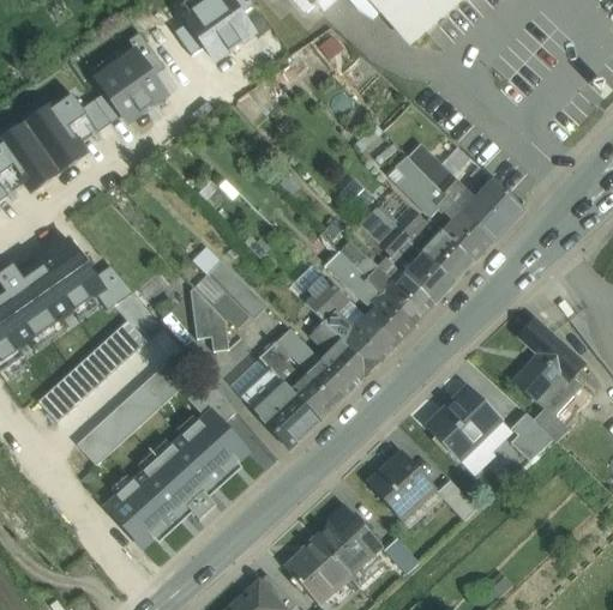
[(240,13),(229,0),(206,0),(184,17),(187,22),(203,46),(215,61),(253,34),(240,13)]
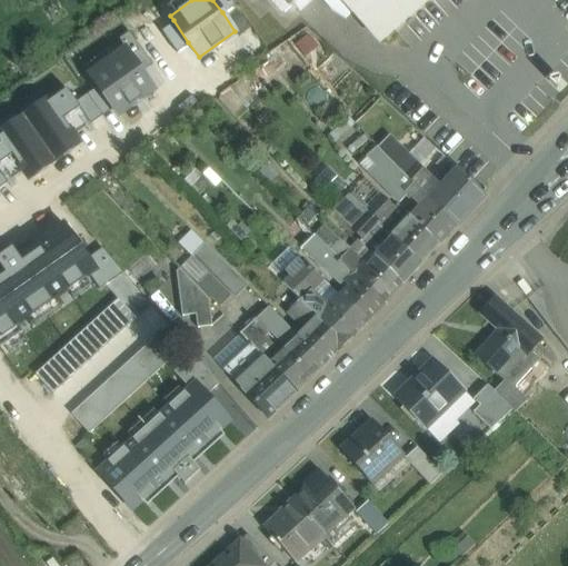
[(212,0),(222,12),(236,3),(233,0),(212,0)]
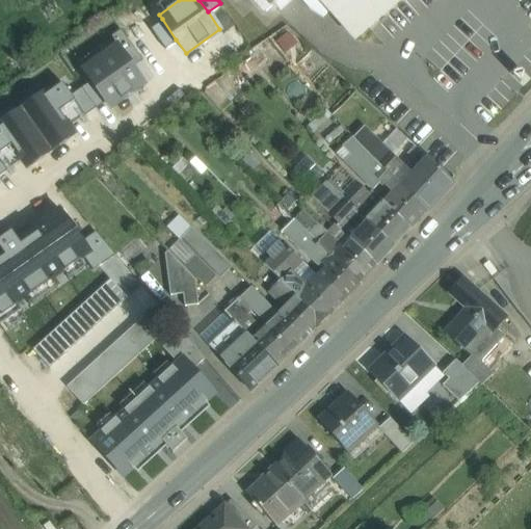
[(320,0),(328,9),(353,36),(395,0),(257,0),(264,8),(272,2),(274,0),(320,0)]
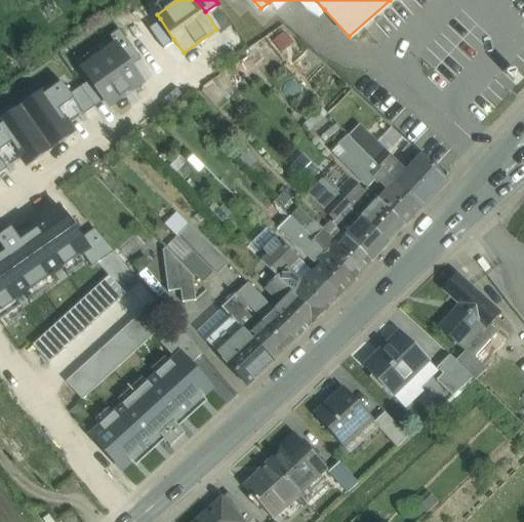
[(271,0),(269,2),(275,9),(285,0),(271,0)]
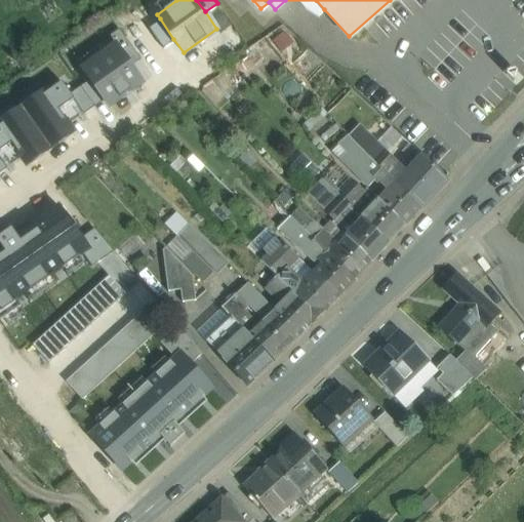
[(298,0),(304,6),(317,14),(324,9),(316,0),(298,0)]
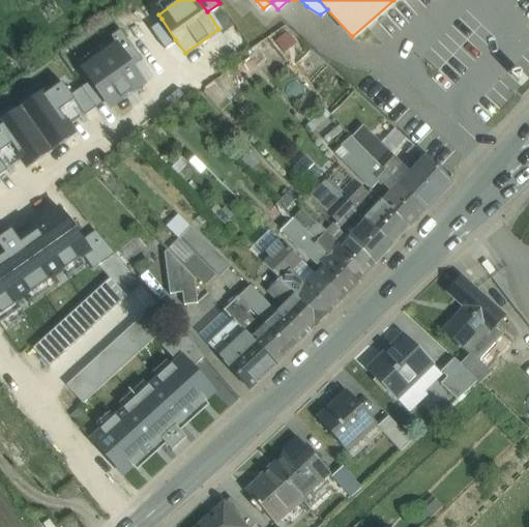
[(175,39),(162,19),(149,27),(164,48),(175,39)]
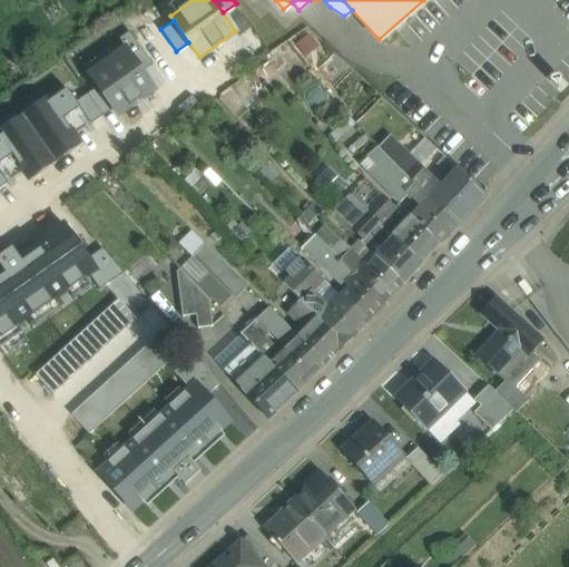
[(151,62),(128,29),(118,37),(125,48),(140,70),(151,62)]
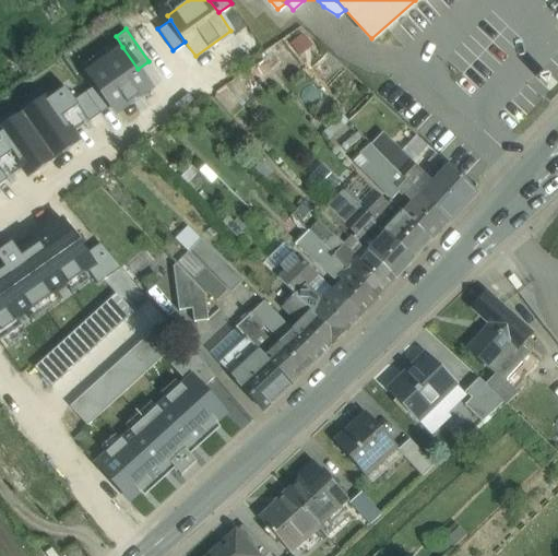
[(138,69),(122,47),(87,72),(95,83),(110,105),(116,111),(151,86),(138,69)]
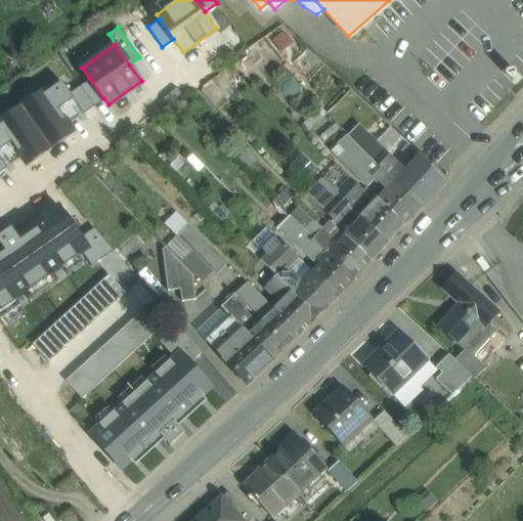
[(216,100),(233,85),(222,71),(204,86),(216,100)]
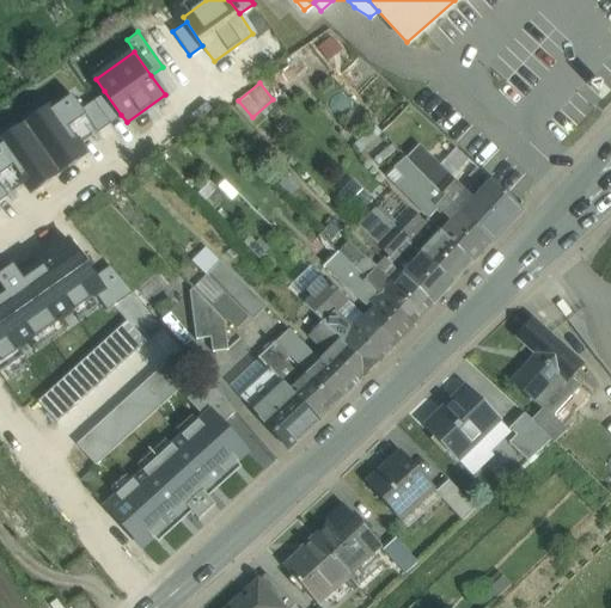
[(92,99),(109,122),(121,115),(104,91),(92,99)]
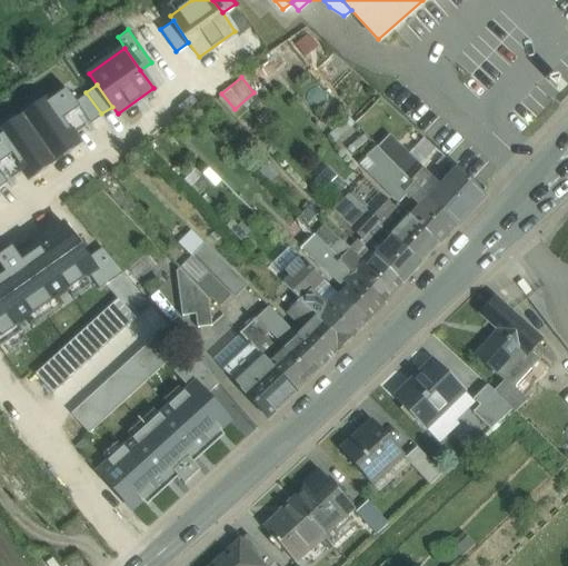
[(22,115),(53,159),(79,140),(62,118),(79,106),(75,100),(66,87),(49,99),(48,97),(22,115)]
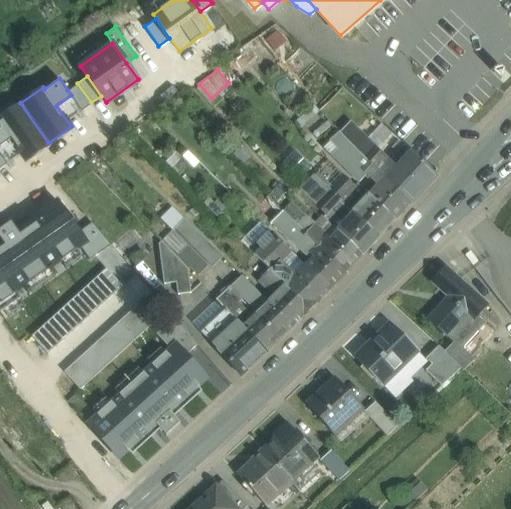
[(91,102),(77,83),(67,90),(71,95),(81,109),(91,102)]
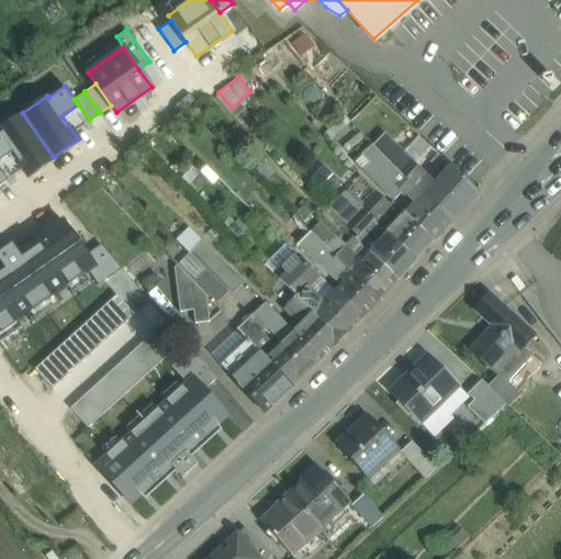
[(53,157),(22,113),(0,129),(0,159),(12,152),(27,175),(53,157)]
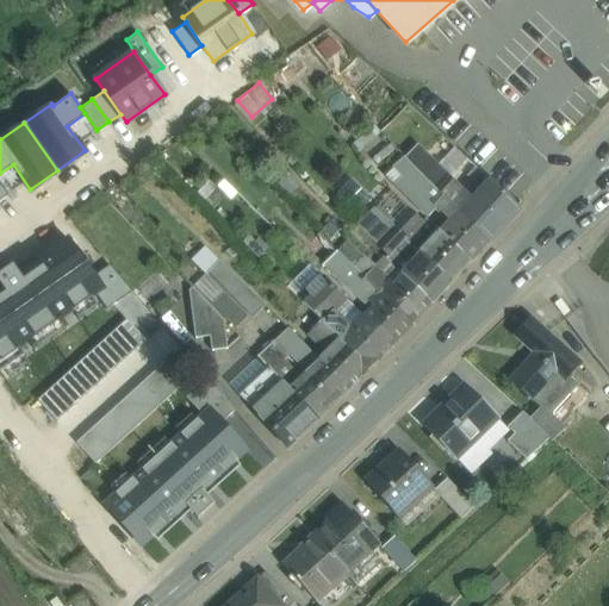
[(403,156),(430,182),(443,167),(416,142),(403,156)]
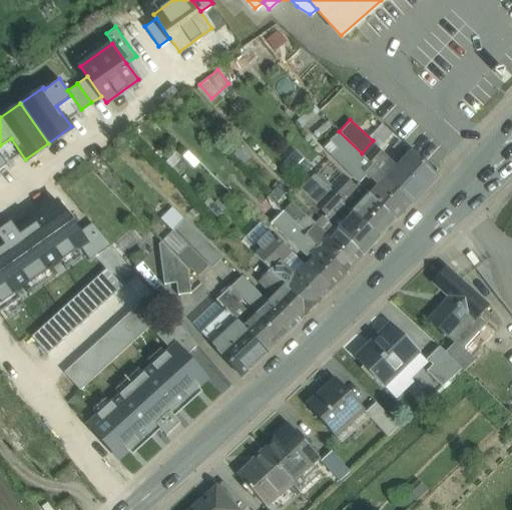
[(339,131),(329,141),(330,150),(348,167),(362,153),(339,131)]
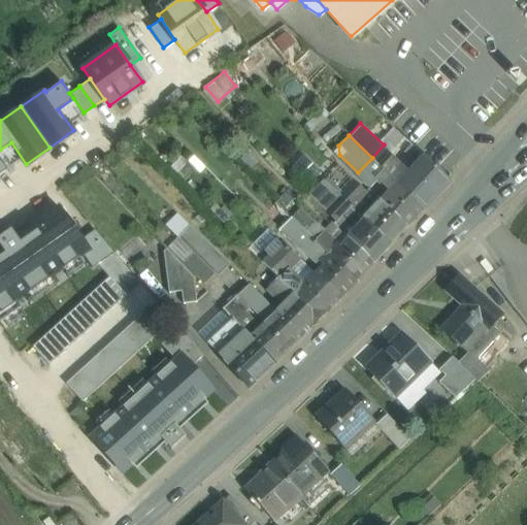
[(372,158),(384,170),(388,165),(398,155),(387,142),(384,144),(372,158)]
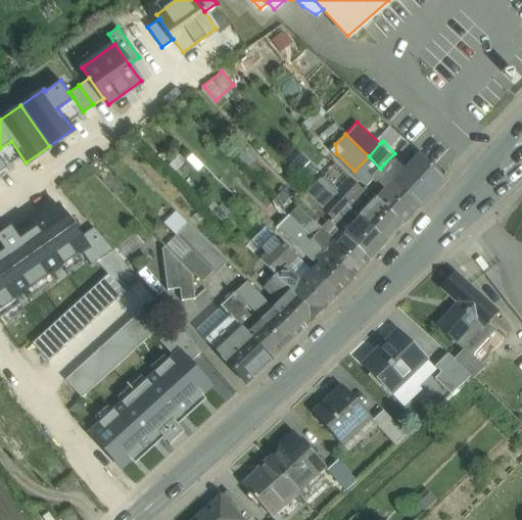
[(443,179),(417,152),(410,160),(410,161),(436,186),(443,179)]
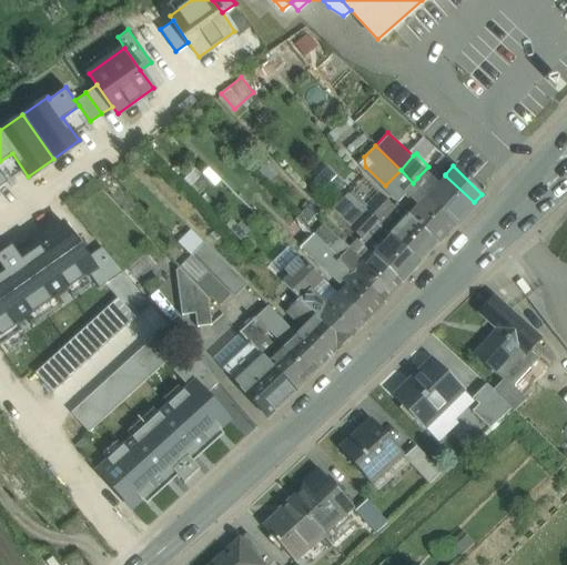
[(413,183),(401,170),(385,185),(397,199),(413,183)]
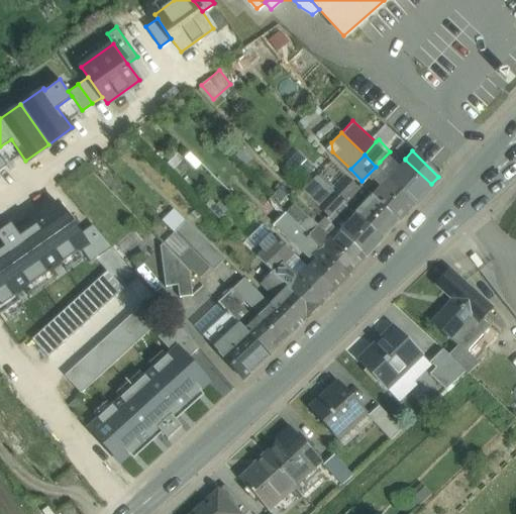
[(431,184),(405,160),(393,174),(389,178),(414,202),(431,184)]
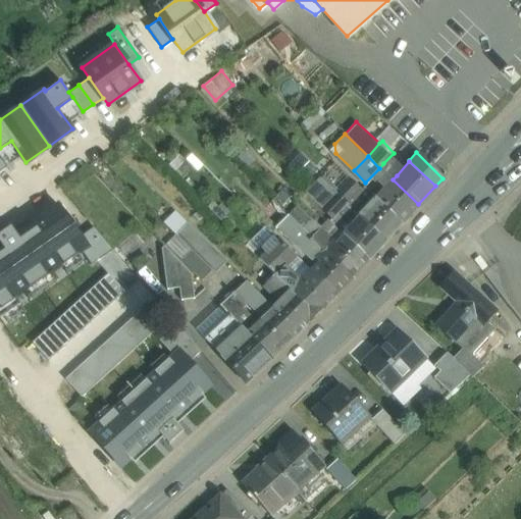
[(397,175),(383,163),(379,168),(393,179),(397,175)]
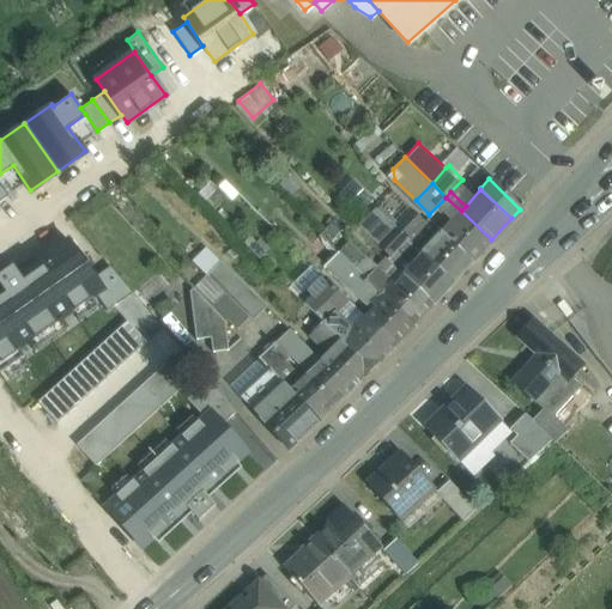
[(410,207),(393,225),(407,238),(424,220),(410,207)]
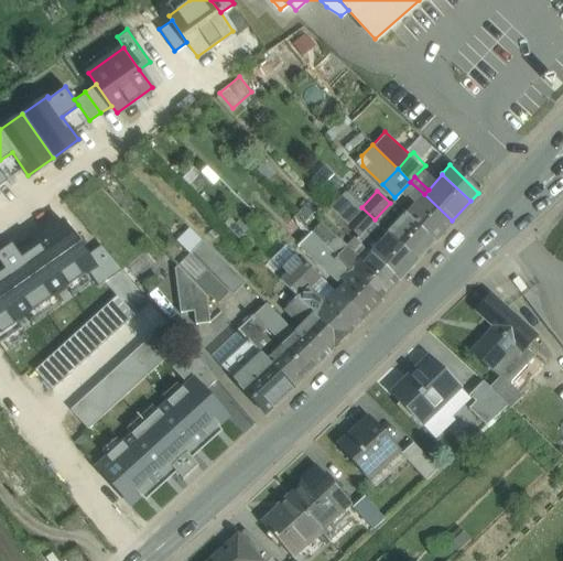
[(424,194),(405,214),(433,240),(452,220),(424,194)]
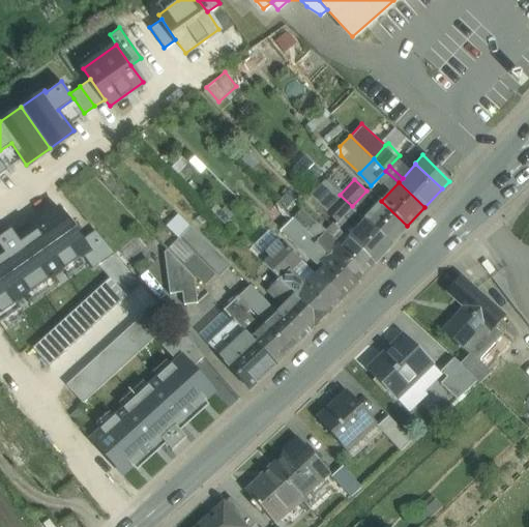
[(352,206),(340,195),(326,209),(338,221),(352,206)]
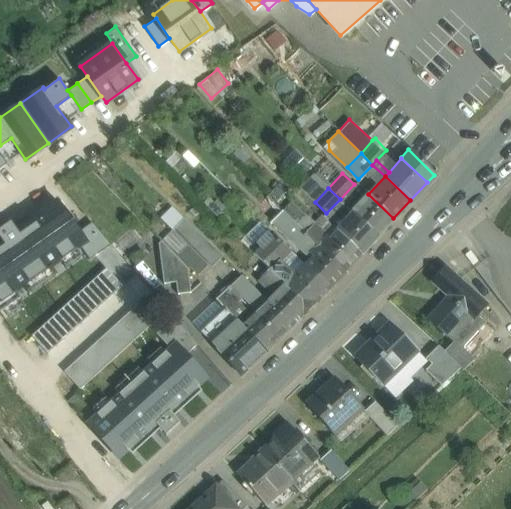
[(393,218),(368,194),(353,211),(378,235),(393,218)]
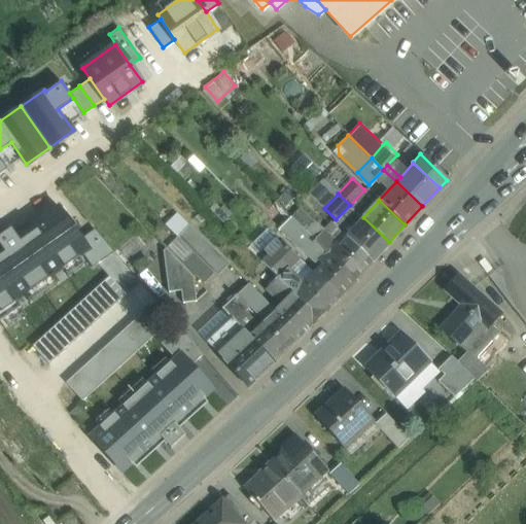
[(0,320),(20,306),(15,301),(82,253),(90,248),(81,237),(59,205),(31,224),(34,230),(20,241),(10,228),(0,234),(0,245),(4,251),(0,253),(0,320)]
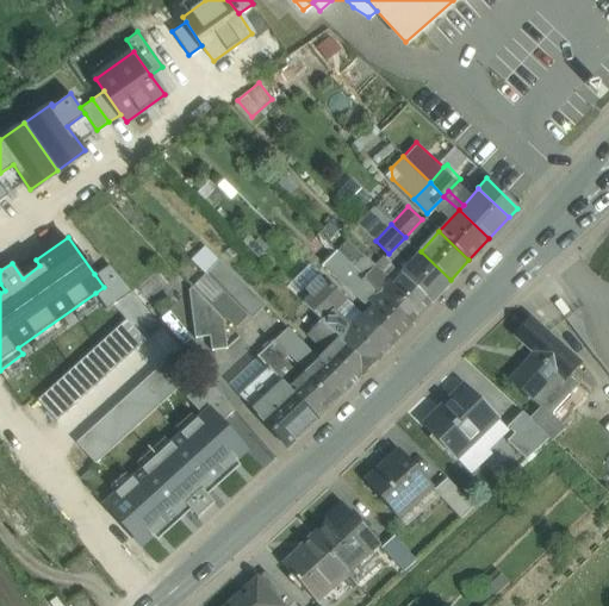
[(364,275),(374,264),(346,237),(335,248),(364,275)]
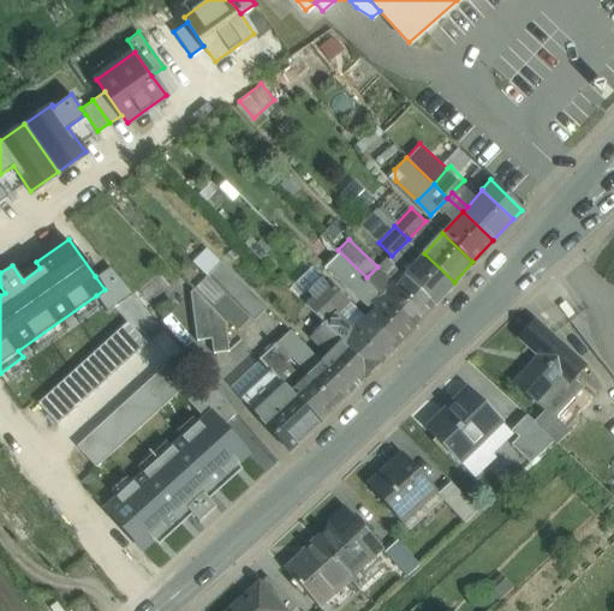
[(367,277),(338,250),(325,264),(353,292),(356,289),(367,277)]
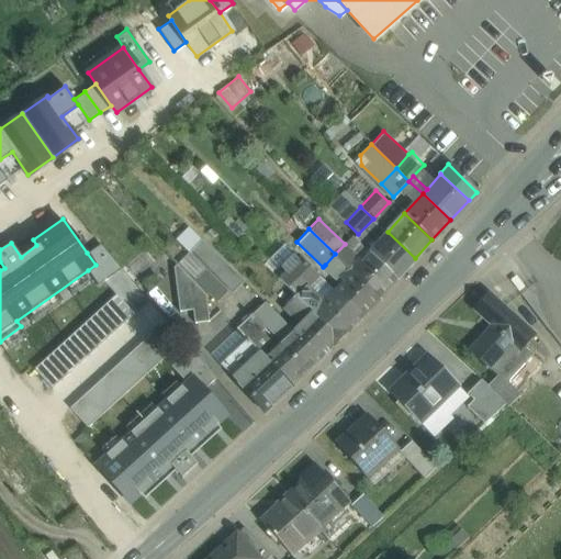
[(192,230),(182,241),(233,291),(243,280),(192,230)]
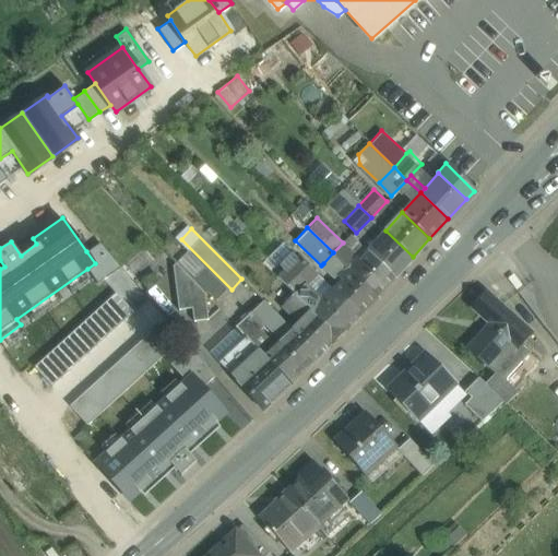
[(413,257),(386,231),(367,250),(394,276),(413,257)]
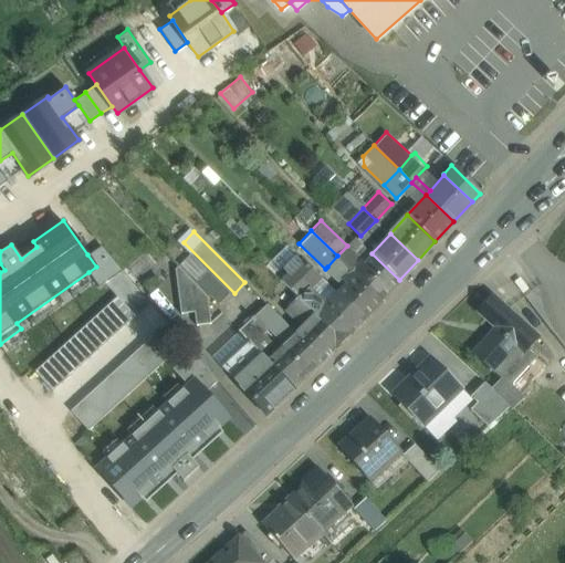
[(101,244),(87,254),(96,267),(89,272),(98,285),(122,269),(101,244)]
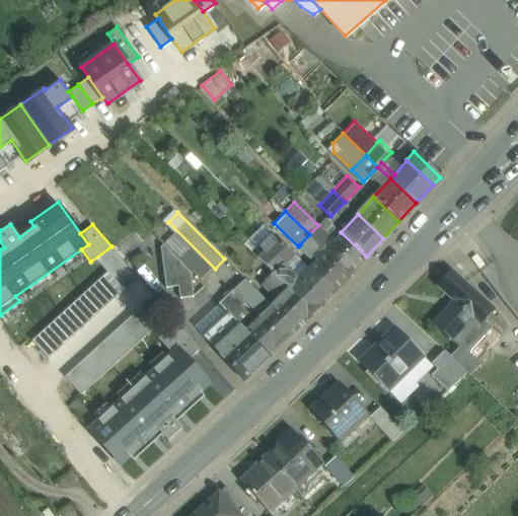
[(330,237),(318,224),(318,225),(309,234),(321,246),(330,237)]
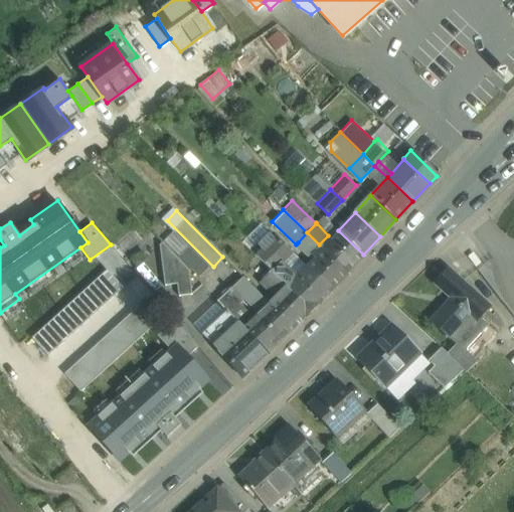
[(296,276),(307,265),(269,227),(249,246),(257,253),(266,244),(291,271),(291,276),(296,276)]
